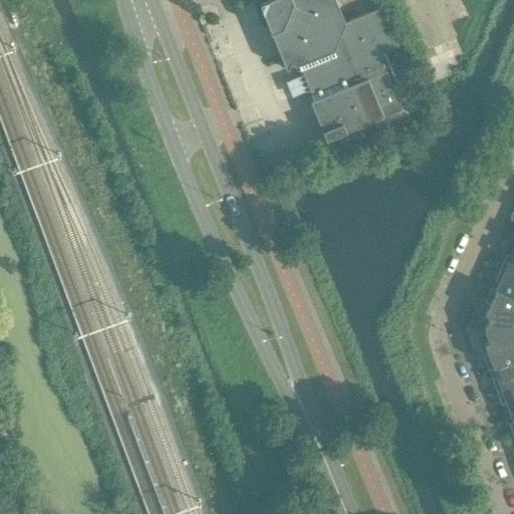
[(309,89),(313,100),(310,101),(326,140),(402,109),(393,86),(398,84),(384,51),(398,45),(381,7),(344,22),(335,0),(265,0),(259,3),(286,69),(298,64),(303,74),(293,78),(296,86),(299,93),(309,89)]
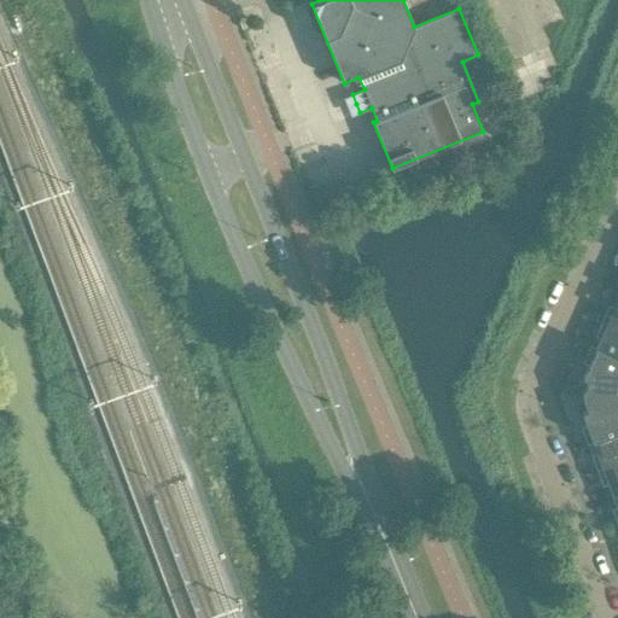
[(601,320),(617,327),(617,298),(612,313),(606,310),(601,320)]
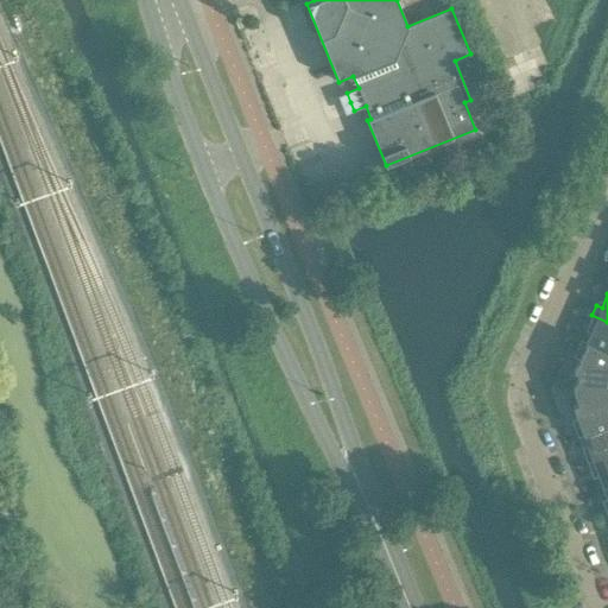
[(581,341),(607,353),(607,322),(591,315),(587,325),(593,328),(587,342),(581,340),(581,341)]
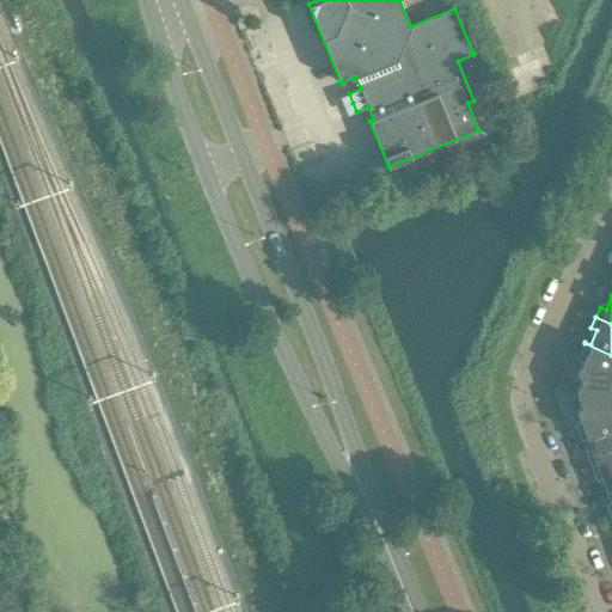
[(576,391),(611,391),(611,355),(585,343),(580,354),(585,356),(577,373),(583,375),(576,391)]
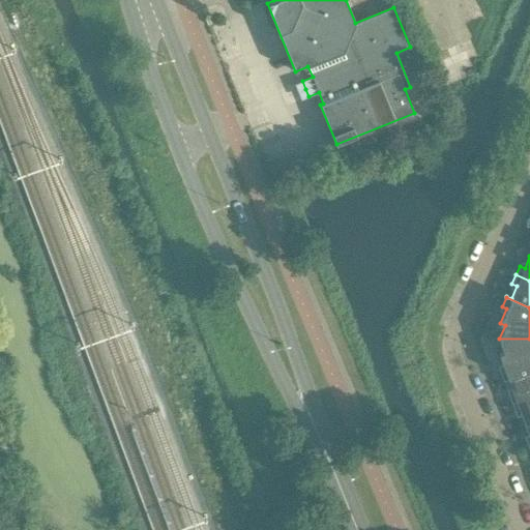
[(505,369),(500,371),(503,380),(529,369),(529,339),(499,339),(504,351),(499,353),(505,369)]
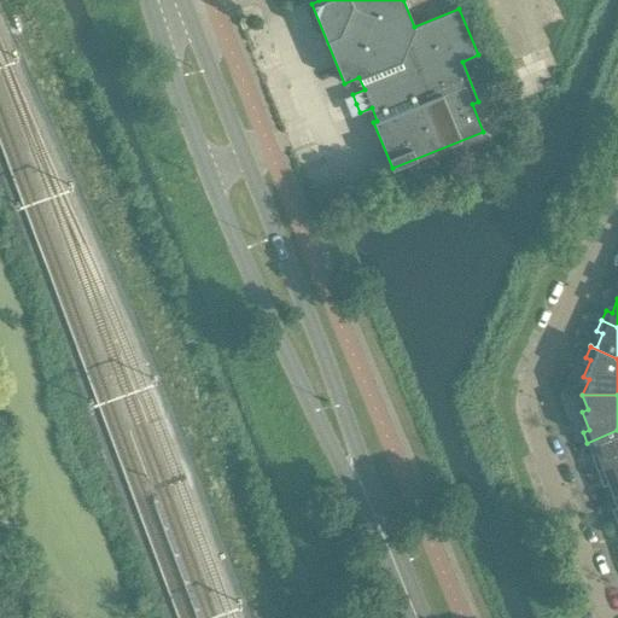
[(596,470),(617,461),(617,430),(587,443),(587,444),(593,442),(599,456),(593,459),(596,470)]
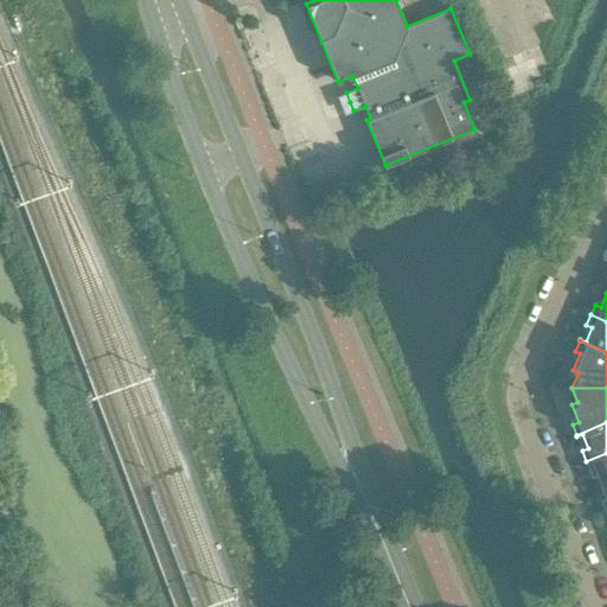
[(602,486),(606,484),(606,453),(586,461),(590,472),(596,470),(602,486)]
